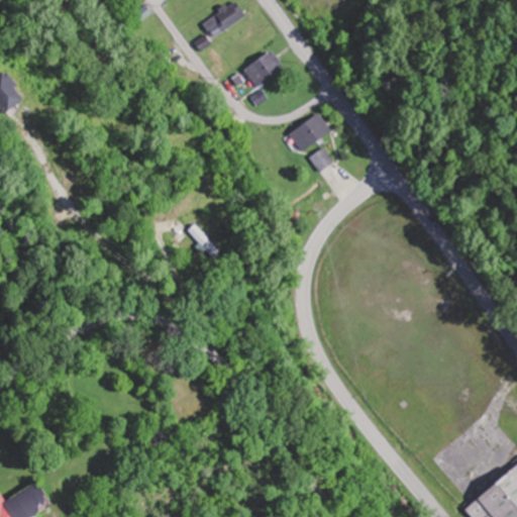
[(244,19),(235,2),(201,21),(210,37),(244,19)]
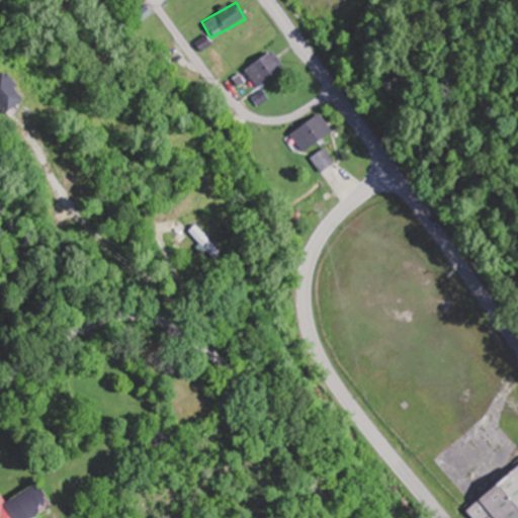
[(136,11),(141,21),(152,16),(147,6),(136,11)]
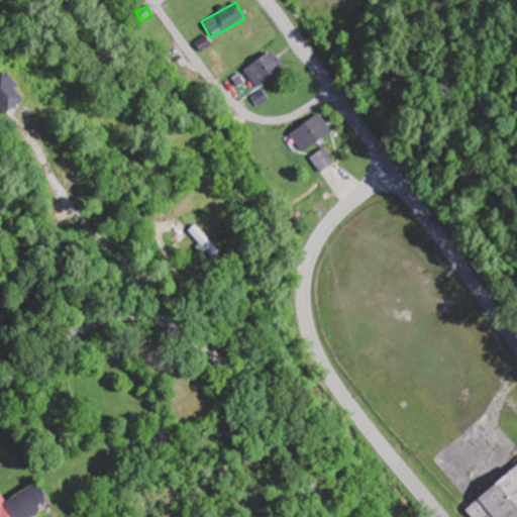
[(242,68),(253,86),(283,68),(271,49),(242,68)]
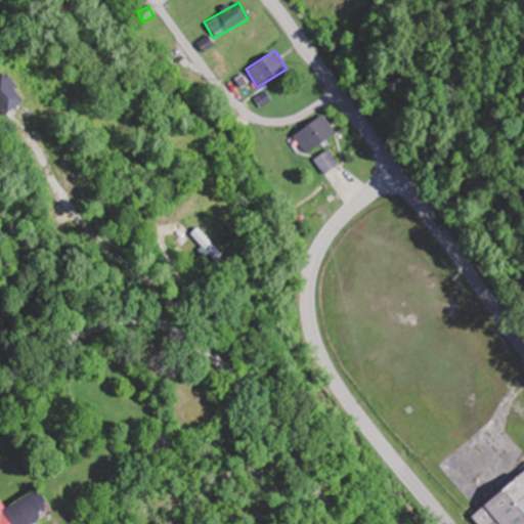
[(0,82),(0,106),(4,114),(20,103),(4,80),(0,82)]
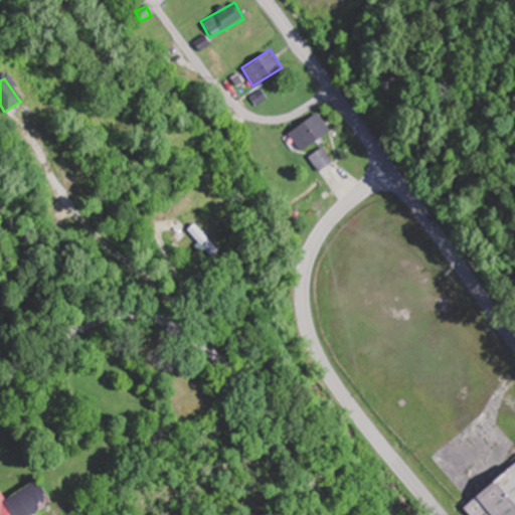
[(300,151),(328,130),(315,112),(287,134),(300,151)]
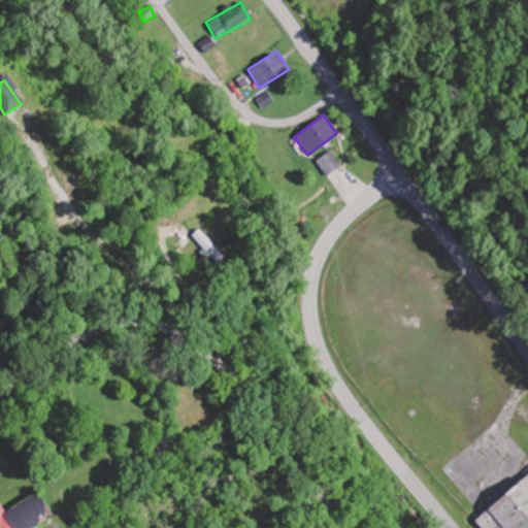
[(261,156),(273,147),(265,135),(253,143),(261,156)]
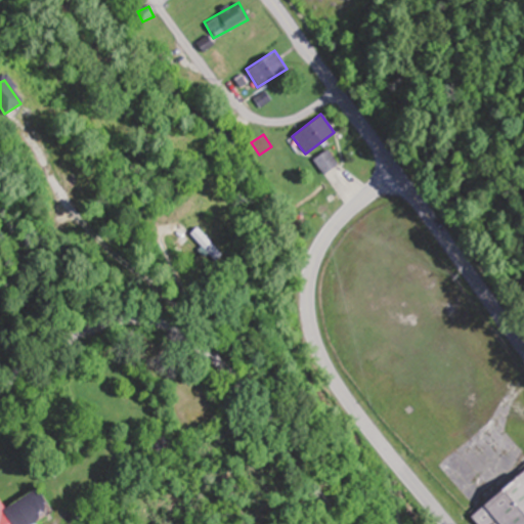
[(337,164),(328,150),(314,161),(324,173),(337,164)]
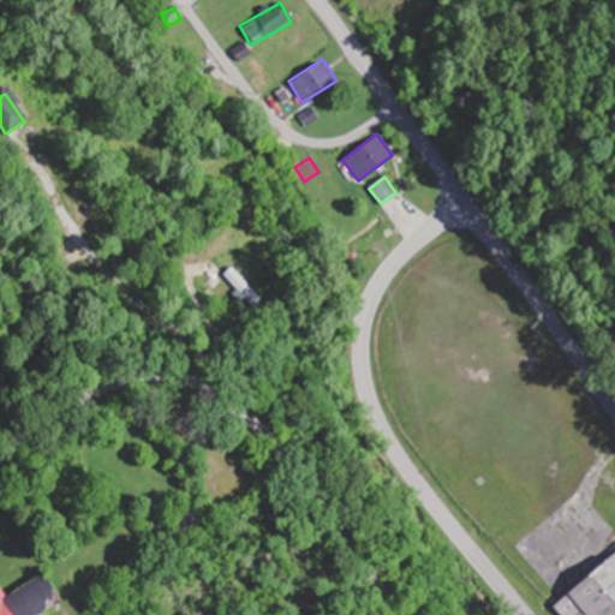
[(260,300),(234,266),(224,273),(250,308),(260,300)]
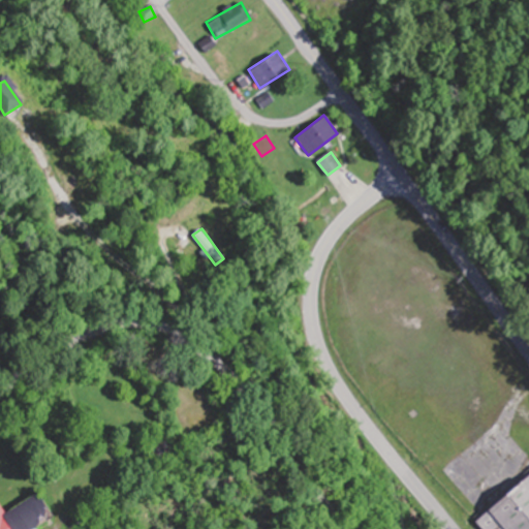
[(0,528),(27,528),(47,519),(33,495),(0,512),(0,511),(0,528)]
